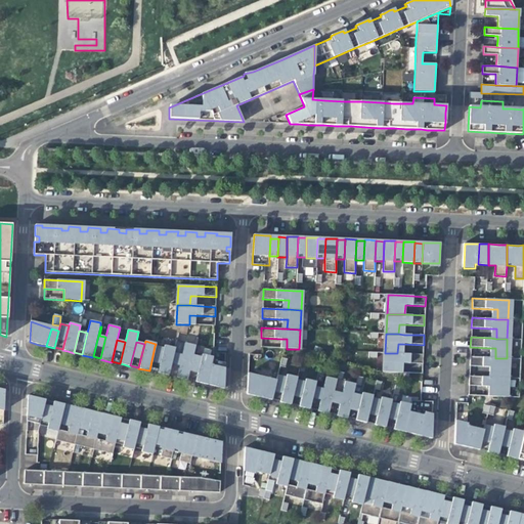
[(192,355),(195,346),(184,343),(181,355),(176,377),(176,378),(182,379),(187,380),(187,379),(192,355)]
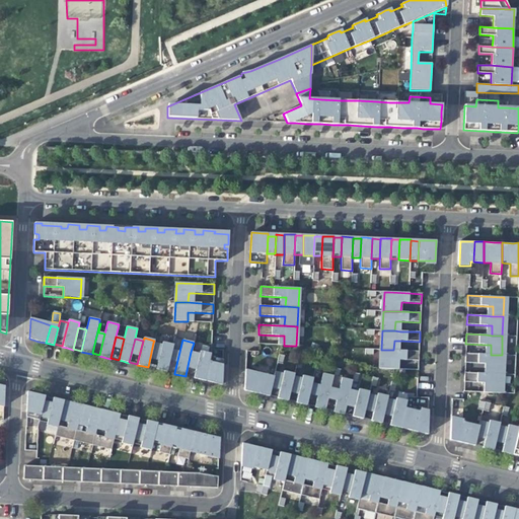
[(171,350),(173,345),(162,342),(161,345),(156,369),(161,371),(166,372),(166,371),(171,350)]
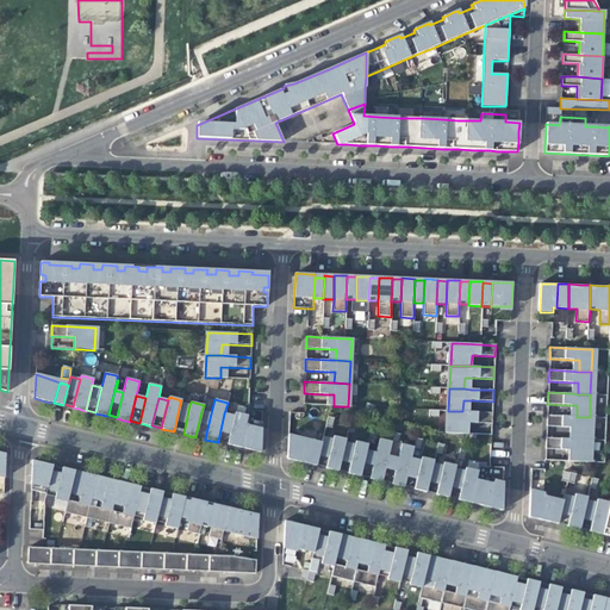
[(184,434),(190,405),(180,403),(174,431),(184,434)]
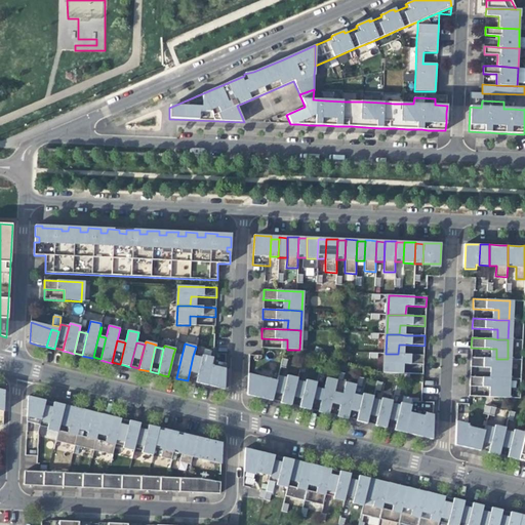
[(176,377),(182,356),(173,354),(168,375),(176,377)]
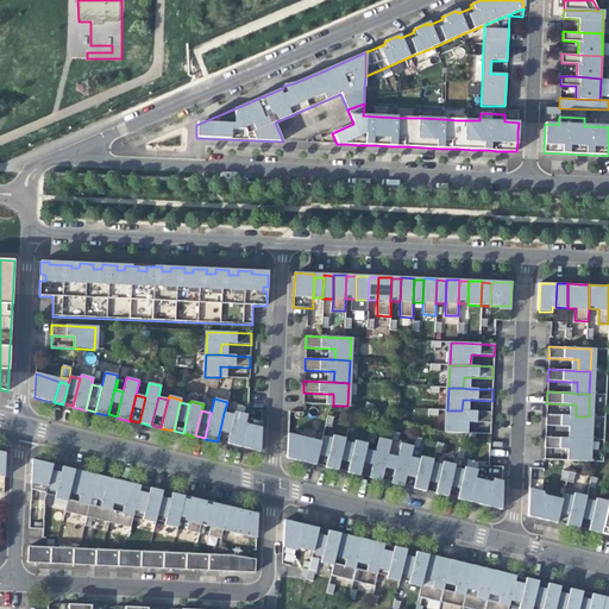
[(246,418),(262,421),(262,412),(248,410),(248,412),(248,415),(246,418)]
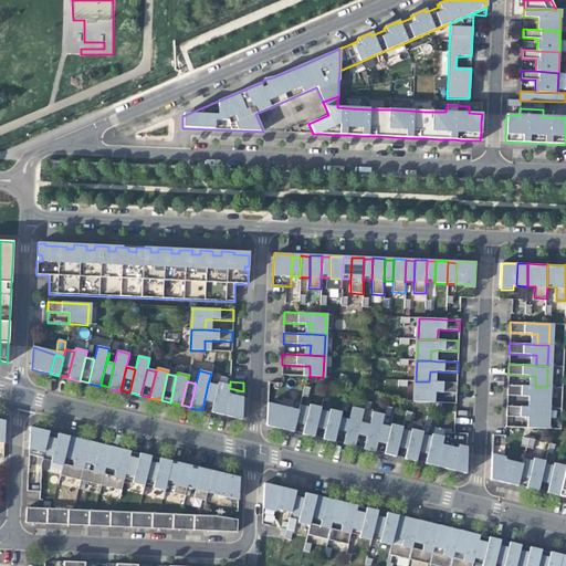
[(457,394),(457,383),(436,383),(429,381),(416,381),(415,402),(428,402),(429,392),(435,392),(457,394)]
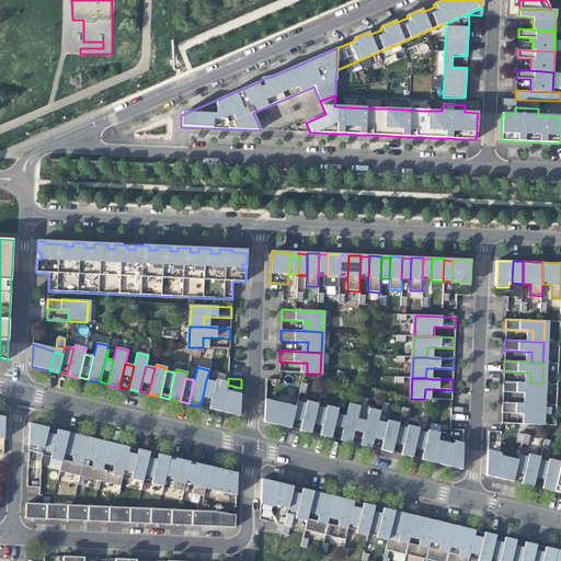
[(220,412),(227,385),(228,382),(216,379),(215,382),(209,408),(209,409),(215,411),(220,412)]
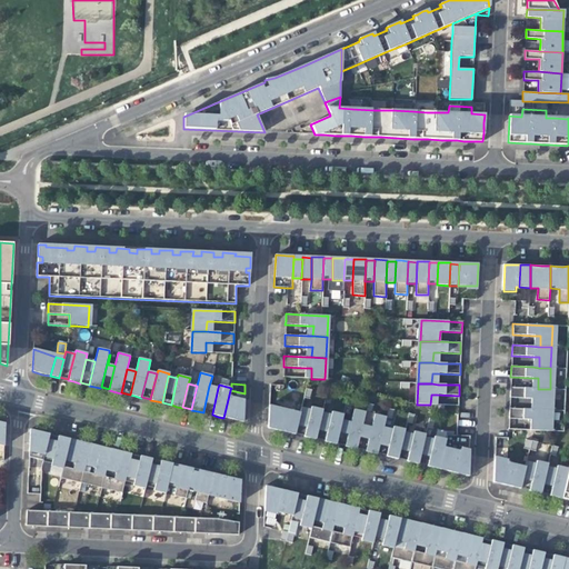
[(212,413),(218,388),(209,386),(203,411),(212,413)]
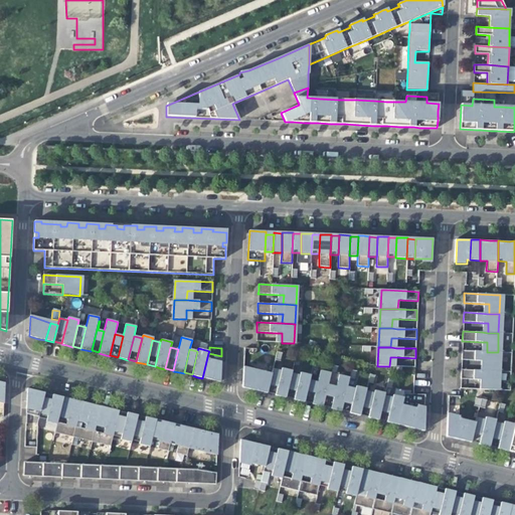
[(497,371),(498,352),(487,352),(481,351),(462,350),(461,360),(481,361),(486,361),(486,370),(497,371)]
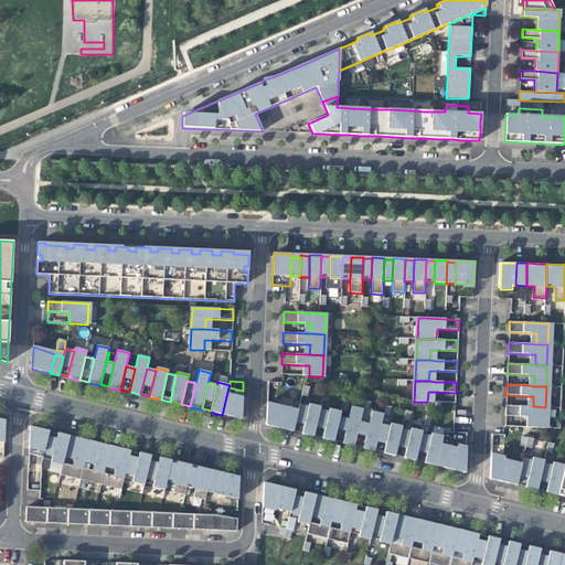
[(241,419),(243,391),(228,387),(222,415),(232,417),(241,419)]
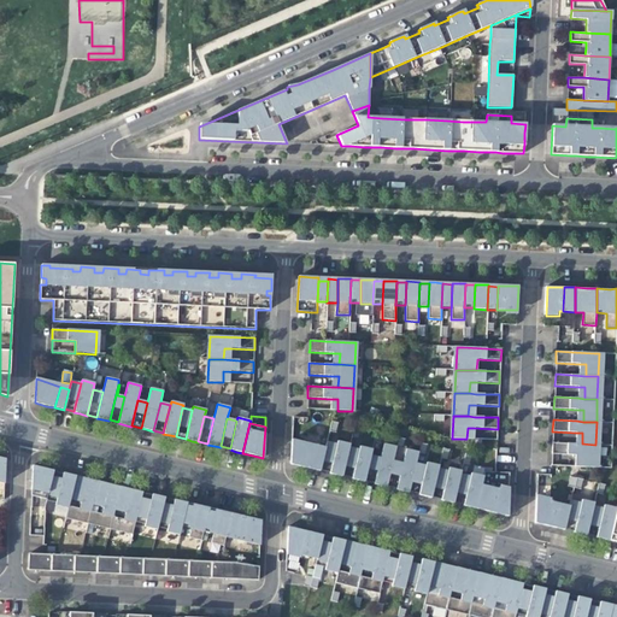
[(315,446),(316,440),(292,434),(291,464),(299,466),(310,469),(315,446)]
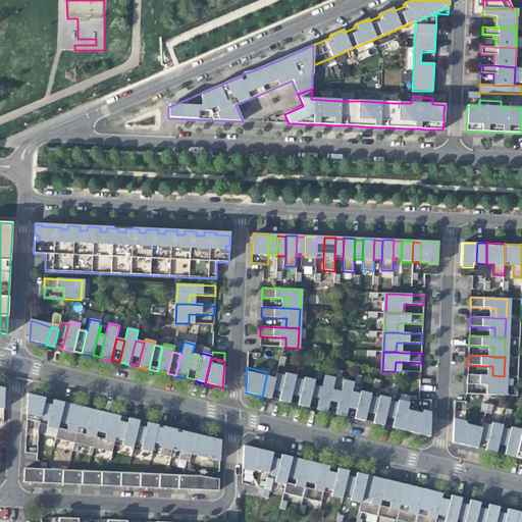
[(295,378),(296,376),(285,373),(278,400),(278,401),(290,404),(290,403),(295,378)]
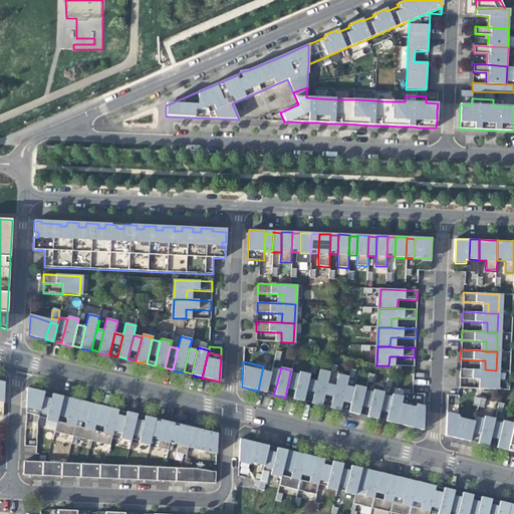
[(274,394),(280,370),(272,368),(271,373),(266,393),(274,394)]
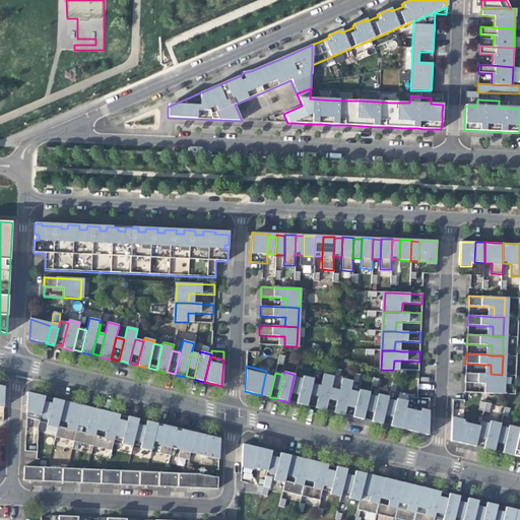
[(501,394),(502,375),(491,374),(484,374),(465,373),(465,383),(484,384),(491,384),(490,393),(501,394)]
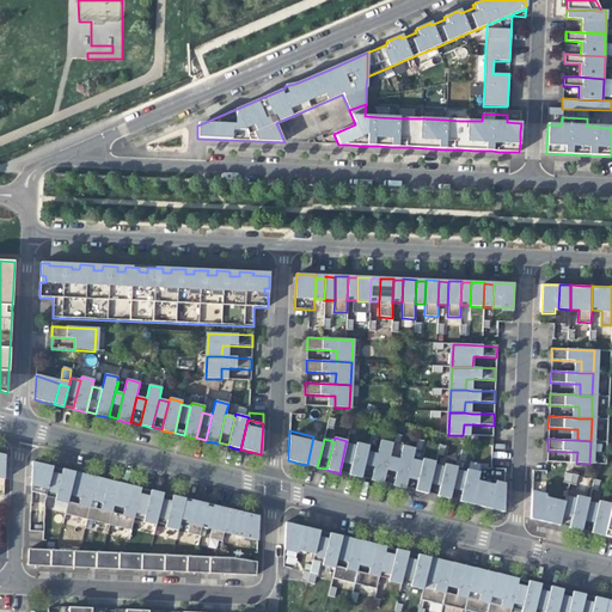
[(392,445),(393,444),(380,440),(377,454),(371,479),(371,481),(383,484),(384,483),(390,458),(392,445)]
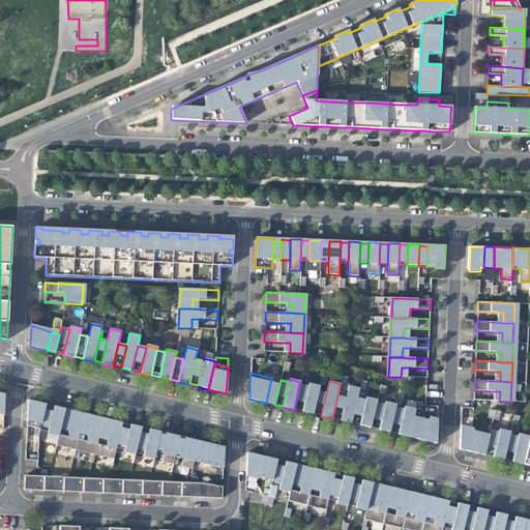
[(274,405),(280,385),(270,383),(266,403),(274,405)]
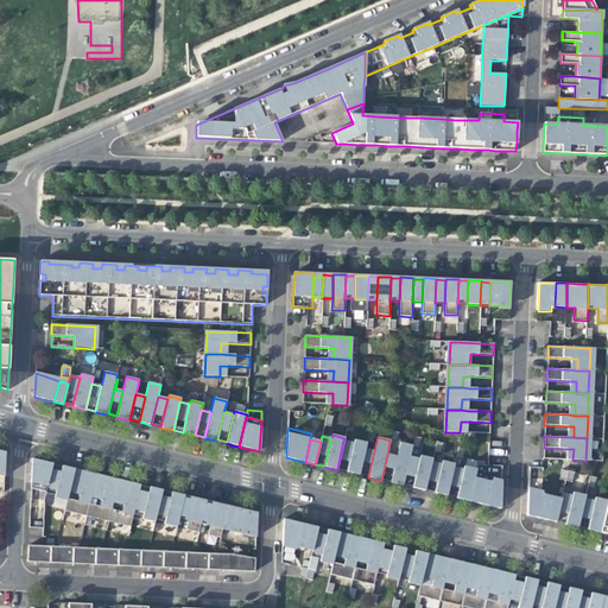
[(347,472),(353,443),(343,441),(337,469),(347,472)]
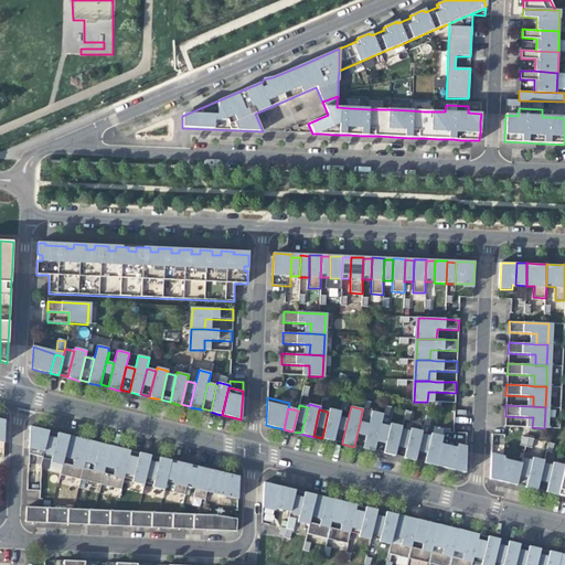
[(339,417),(341,412),(329,409),(322,438),(333,441),(333,440),(339,417)]
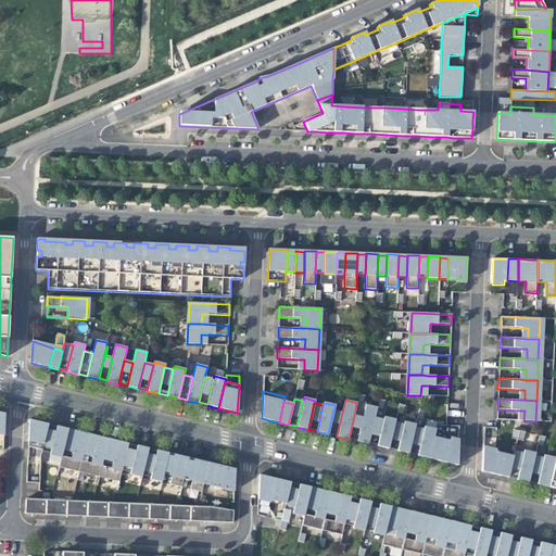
[(377,408),(377,407),(366,405),(363,417),(357,441),(368,444),(368,443),(375,417),(377,408)]
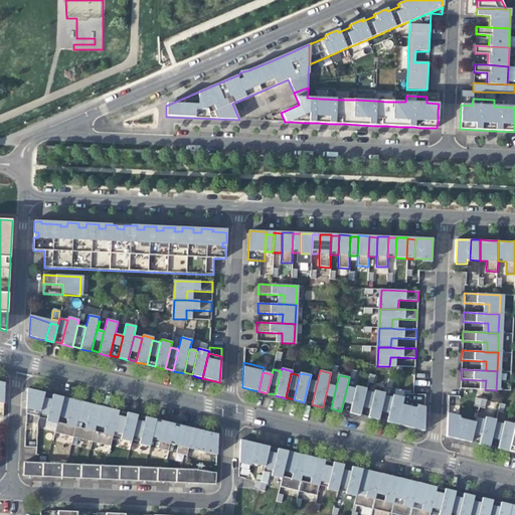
[(312,403),(317,382),(309,380),(304,401),(307,402),(312,403)]
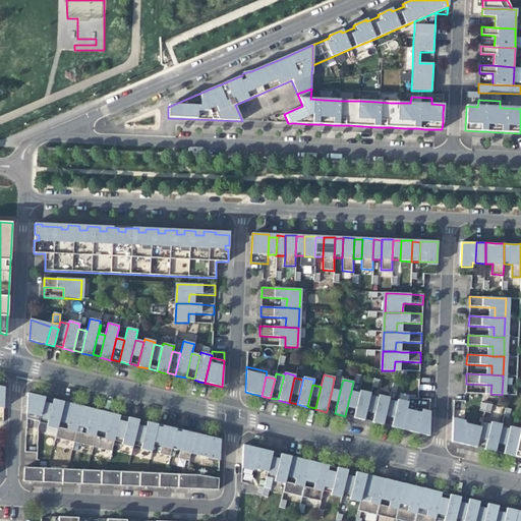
[(335,413),(340,391),(332,390),(327,411),(331,412),(335,413)]
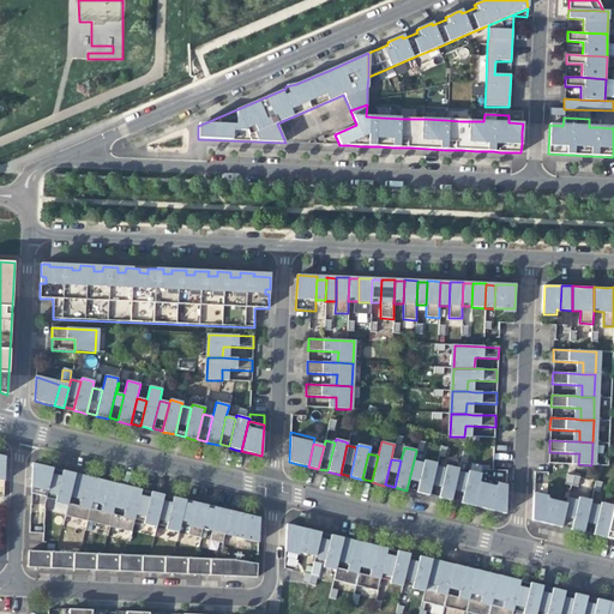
[(416,492),(423,463),(414,461),(407,489),(416,492)]
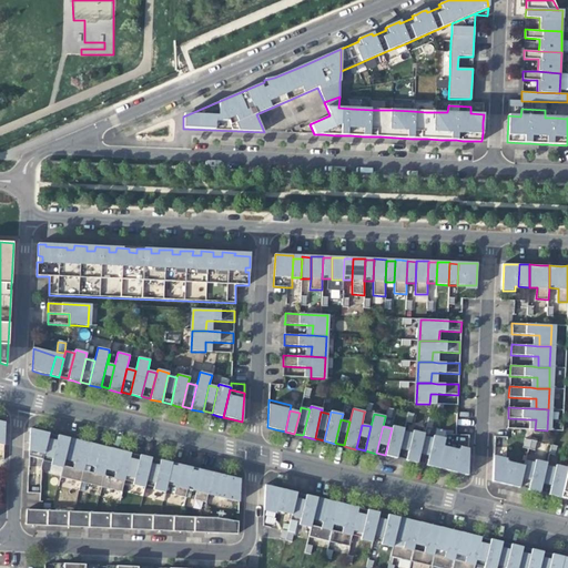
[(403,432),(404,429),(392,426),(392,428),(385,455),(385,456),(396,458),(397,457),(403,432)]
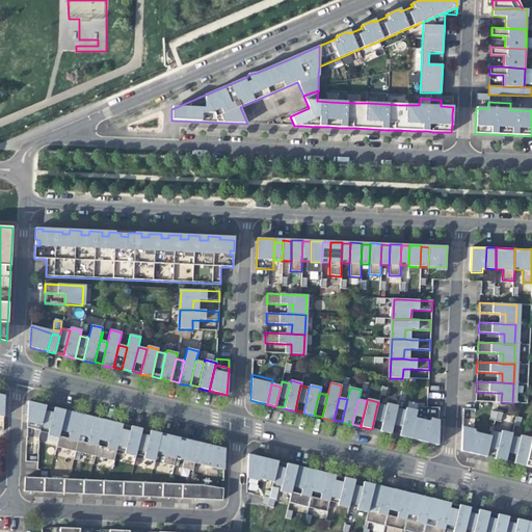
[(46,406),(37,404),(28,402),(27,427),(40,431),(46,406)]
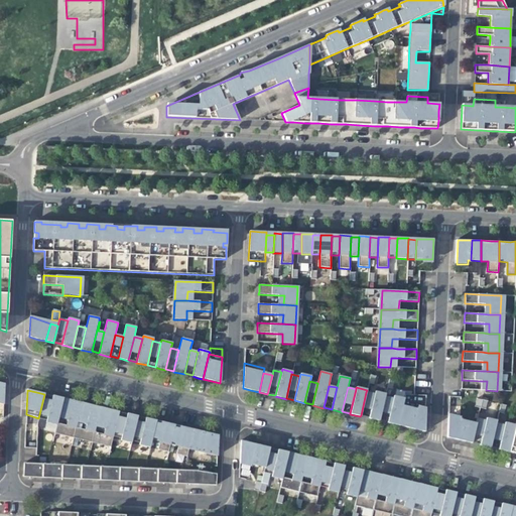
[(369,417),(374,394),(366,392),(361,415),(364,416),(369,417)]
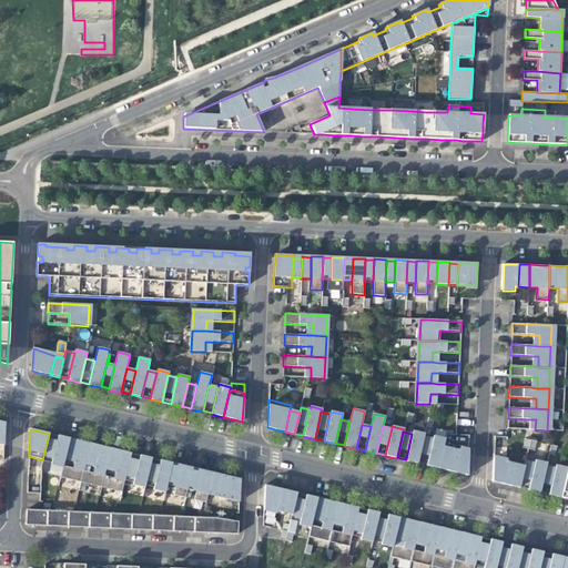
[(424,437),(424,434),(413,432),(412,434),(406,459),(406,460),(417,464),(417,463),(424,437)]
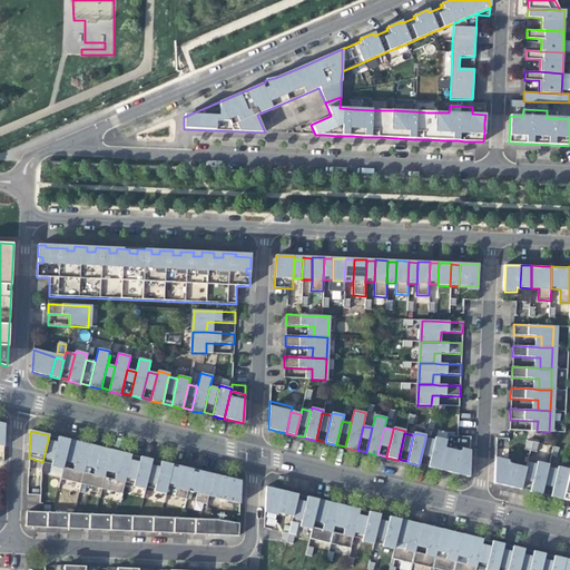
[(51,465),(58,438),(49,435),(42,462),(42,463),(51,465)]
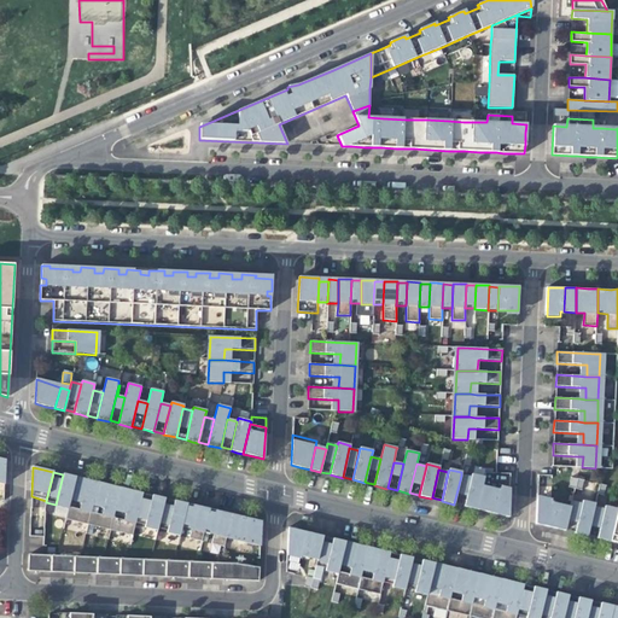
[(69,502),(75,477),(69,476),(63,474),(56,505),(56,506),(68,509),(69,507),(69,502)]
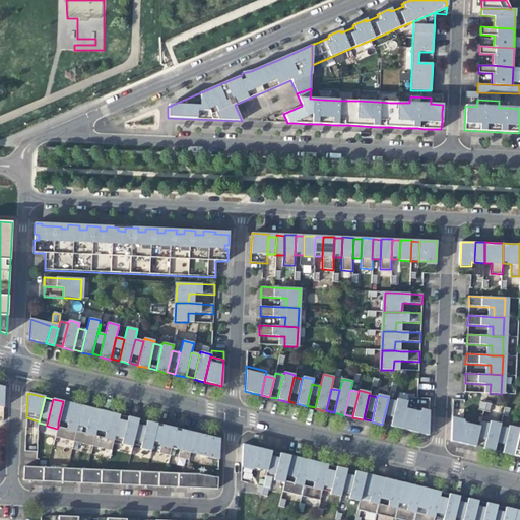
[(405,409),(407,401),(396,399),(396,401),(390,426),(390,427),(401,429),(405,409)]
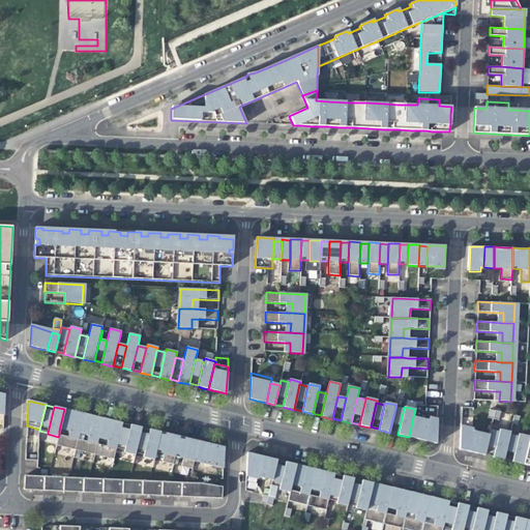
[(398,434),(404,409),(395,408),(389,432),(393,433),(398,434)]
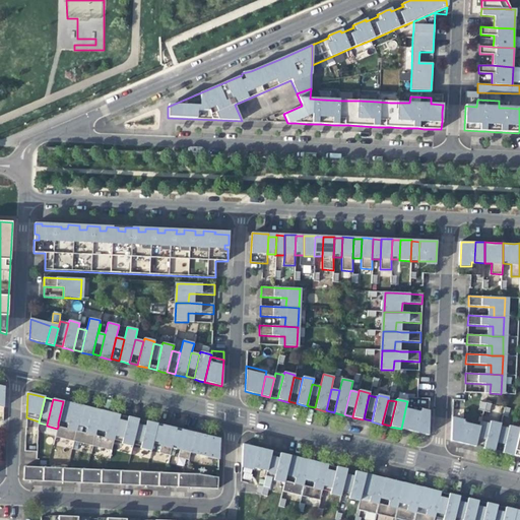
[(420,400),(420,408),(429,409),(430,400),(420,400)]
